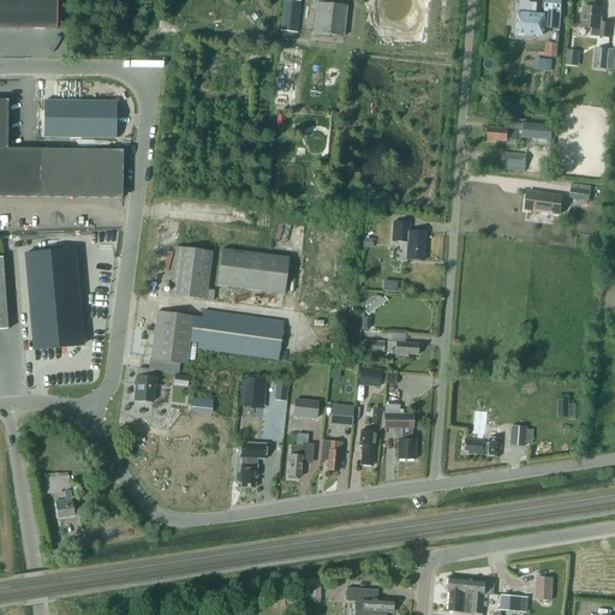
[(0,0),(0,28),(57,29),(57,0),(0,0)]
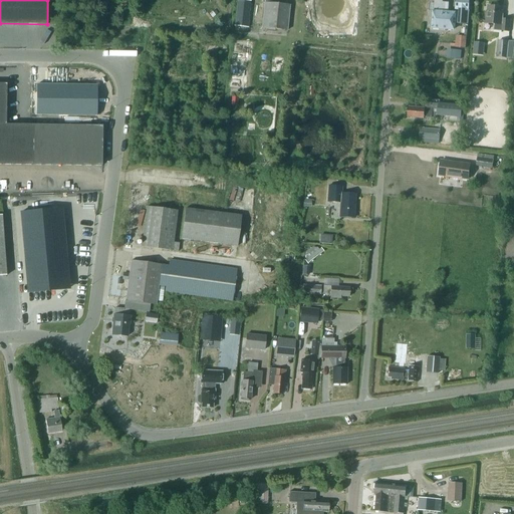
[(237,0),(235,25),(247,26),(250,0),(247,0),(237,0)]
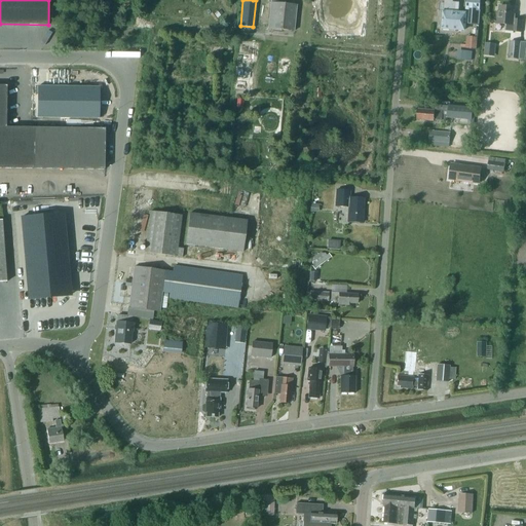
[(290,5),(290,0),(268,0),(269,3),(270,3),(268,29),(293,31),(295,5),(290,5)]
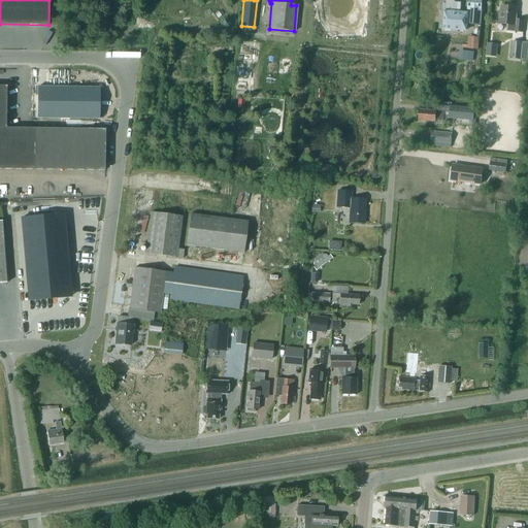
[(438,0),(439,0),(447,1),(446,11),(444,11),(442,28),(465,30),(466,23),(469,23),(470,20),(466,20),(467,13),(459,12),(460,3),(454,2),(453,0),(438,0)]
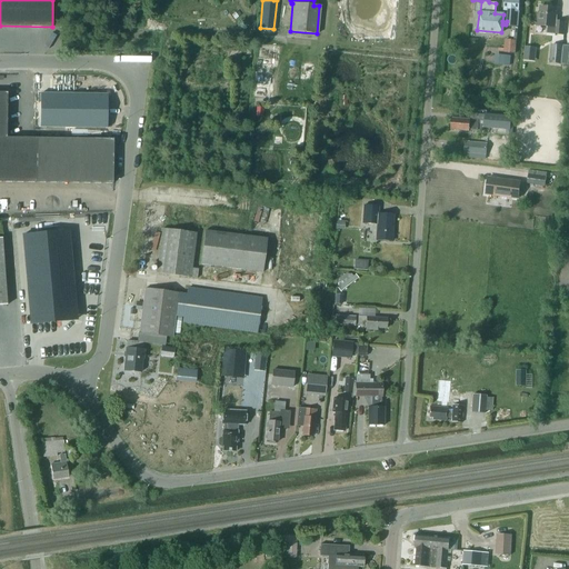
[(540,7),(539,16),(537,16),(536,26),(548,27),(547,33),(563,36),(566,21),(556,20),(557,9),(540,7)]
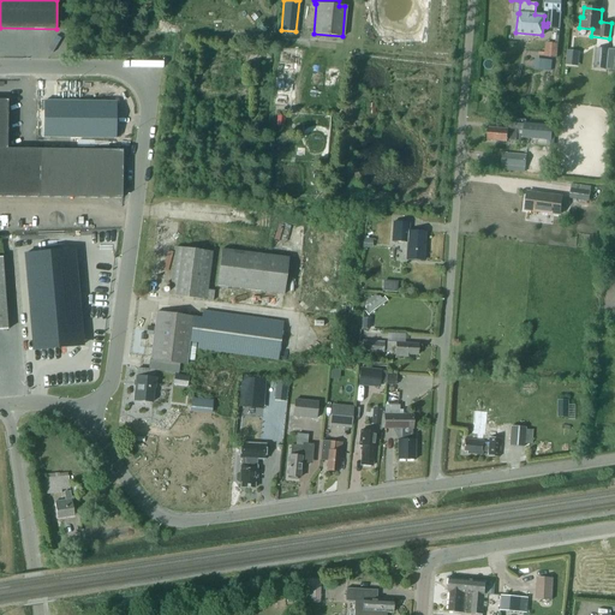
[(549,11),(548,23),(547,27),(547,28),(559,29),(560,12),(549,11)]
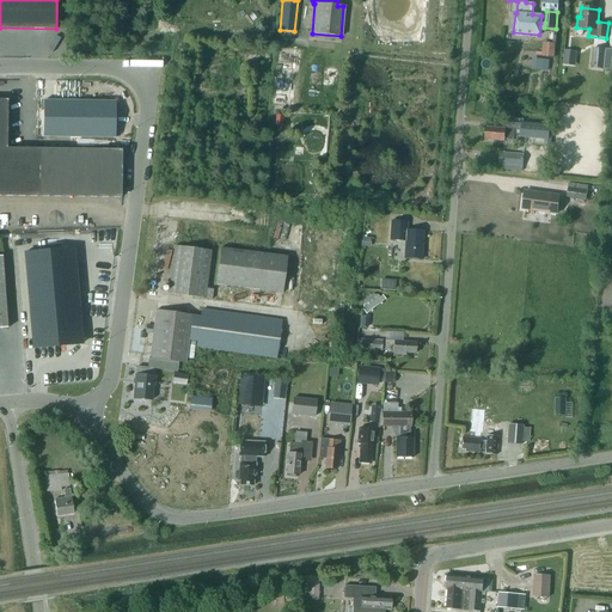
[(549,48),(544,48),(543,56),(554,57),(555,44),(549,43),(549,48)]
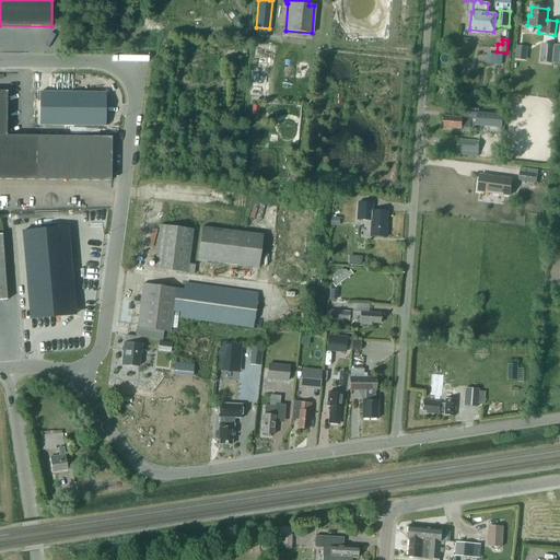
[(543,44),(541,61),(552,62),(552,56),(553,45),(543,44)]
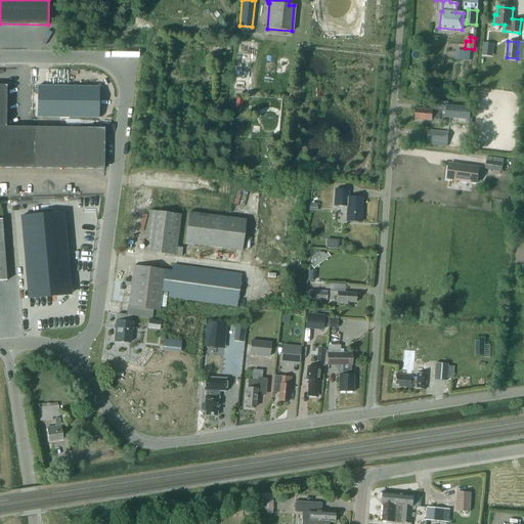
[(483,42),(482,54),(492,55),(494,43),(483,42)]
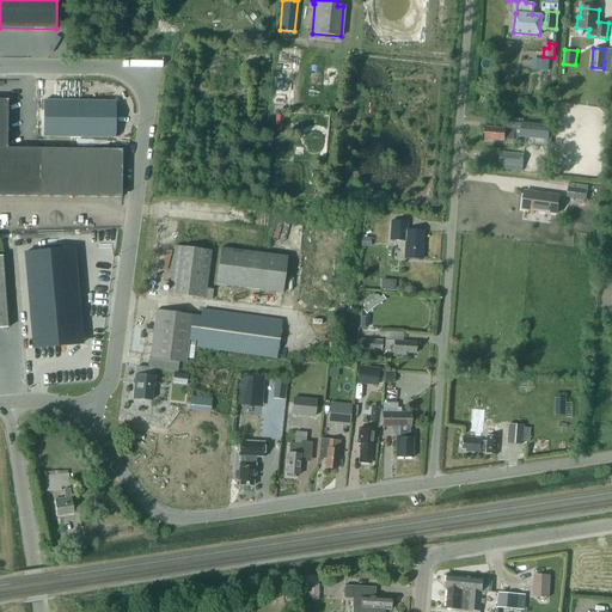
[(287,105),(293,63),(276,61),(271,104),(287,105)]
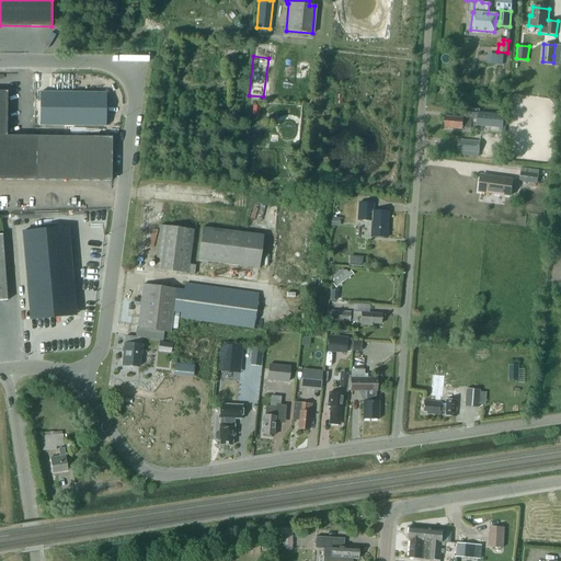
[(0,179),(112,181),(112,137),(8,136),(8,91),(0,91),(0,179)]
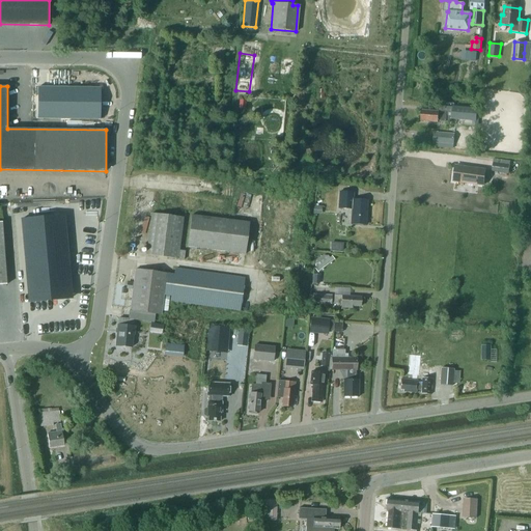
[(100,119),(100,88),(37,87),(37,118),(100,119)]
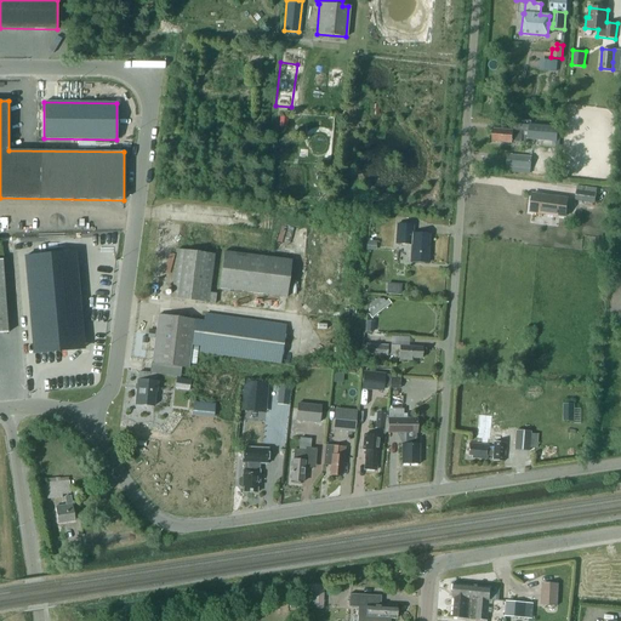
[(530,124),(529,140),(553,142),(553,147),(559,147),(560,131),(558,130),(558,126),(530,124)]
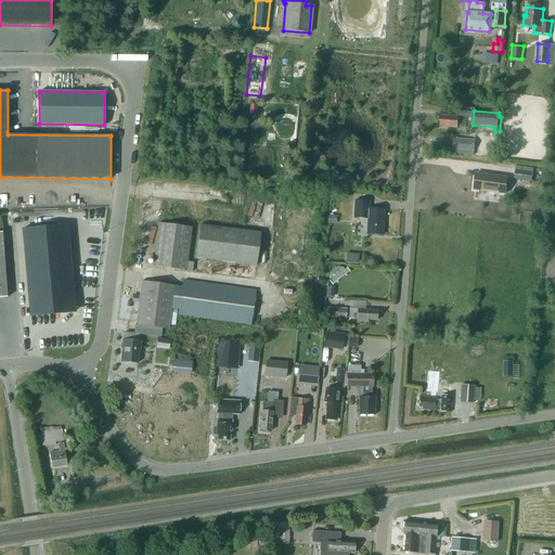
[(470,128),(470,120),(466,120),(466,119),(457,118),(459,116),(449,116),(440,116),(439,126),(448,126),(448,127),(456,128),(457,127),(470,128)]
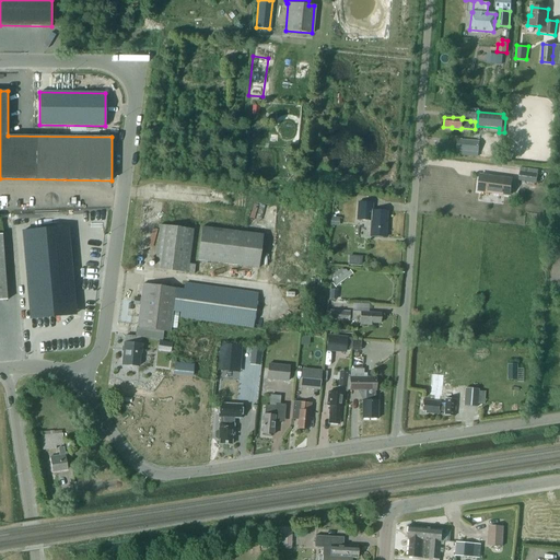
[(456,154),(478,156),(480,141),(457,139),(456,154)]
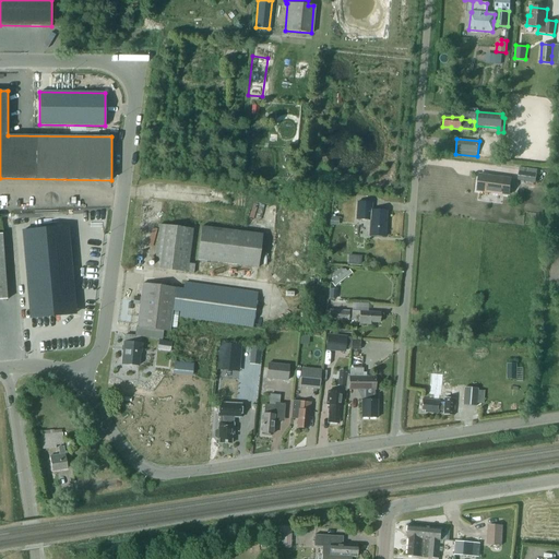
[(518,180),(534,183),(536,175),(519,171),(518,180)]
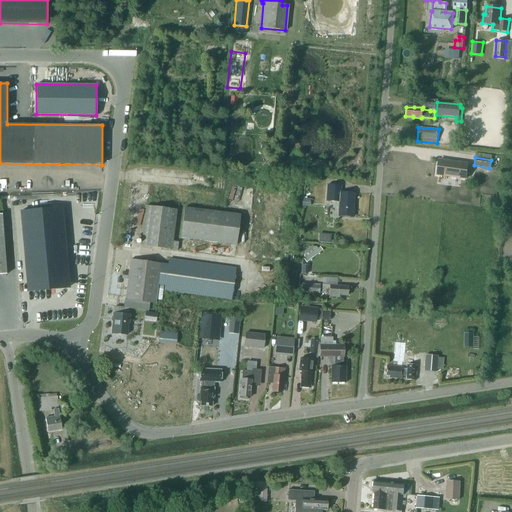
[(436,174),(465,178),(468,164),(438,160),(436,174)]
